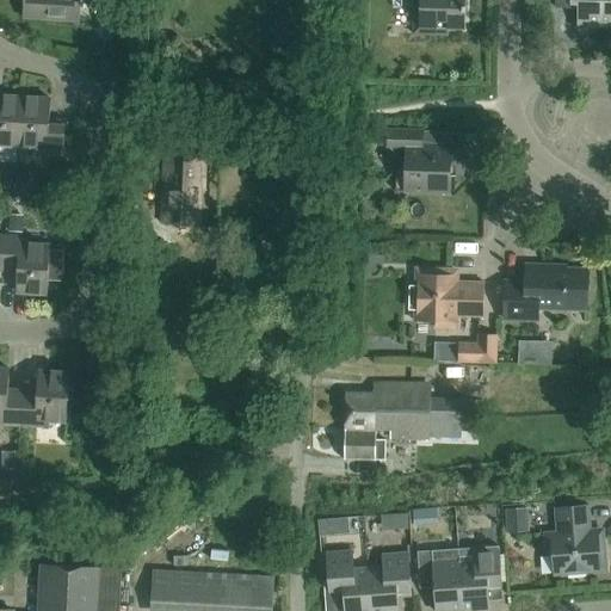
[(24,0),(24,14),(79,18),(79,0),(24,0)]
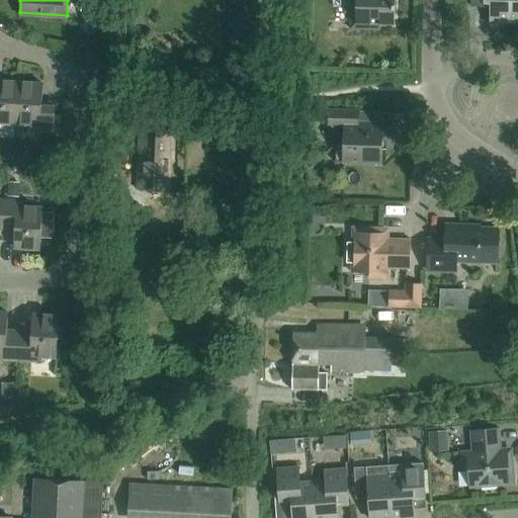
[(395,25),(395,0),(351,0),(351,29),(380,29),(380,24),(395,25)]
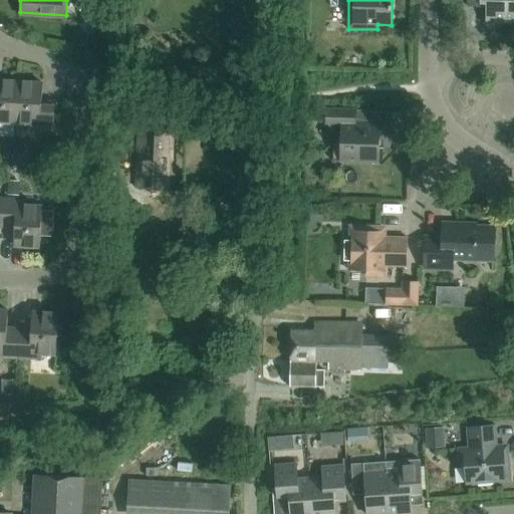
[(468,0),(468,7),(486,7),(486,22),(505,23),(505,0),(468,0)]
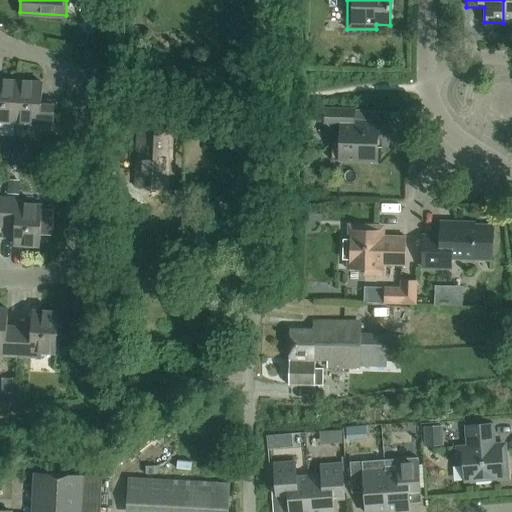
[(511,0),(503,0),(503,23),(511,23),(511,0)]
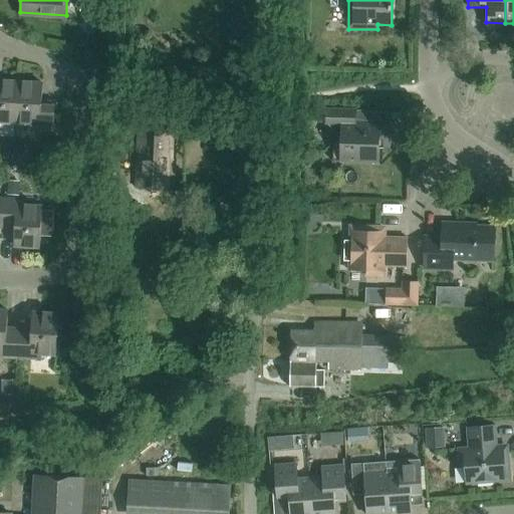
[(0,122),(16,123),(18,81),(0,80),(0,122)]
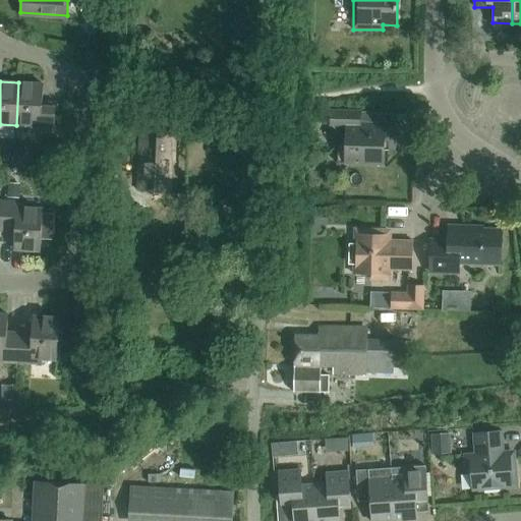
[(18,82),(16,125),(40,126),(40,131),(54,132),(56,103),(43,102),(44,84),(18,82)]
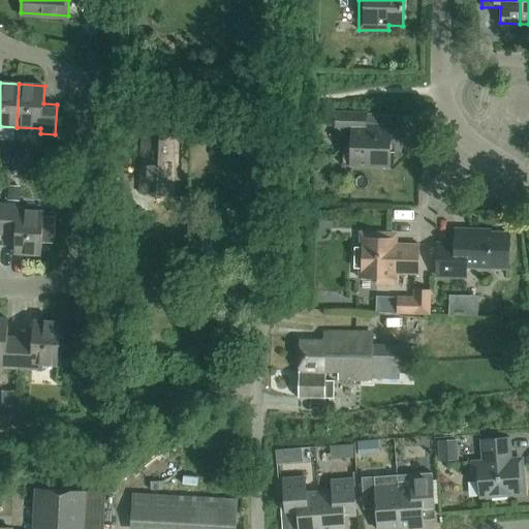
[(336,127),(349,141),(344,146),(343,165),(390,166),(390,144),(400,144),(400,127),(366,126),(366,114),(336,113),(336,127)]
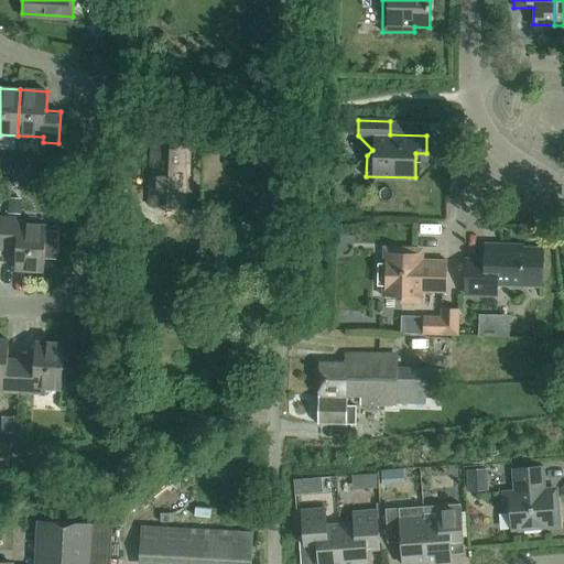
[(188,174),(190,142),(152,141),(149,205),(185,207),(186,185),(184,185),(184,174),(188,174)]
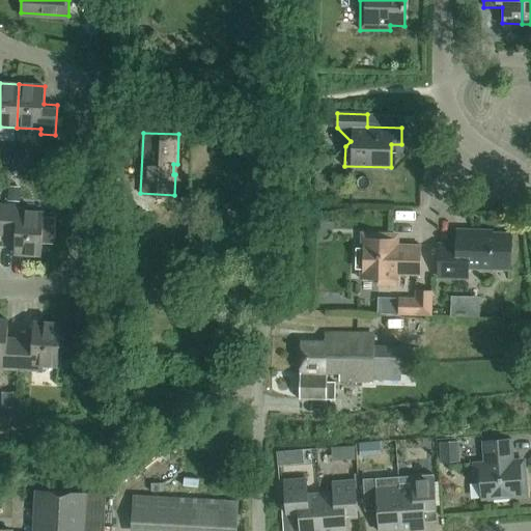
[(8,169),(7,188),(21,189),(22,170),(8,169)]
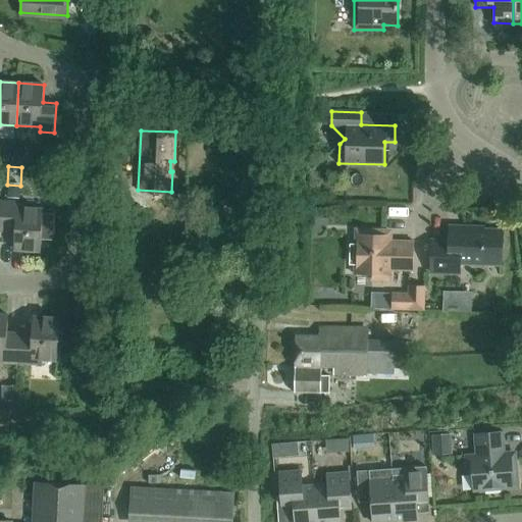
[(5,202),(3,231),(15,232),(14,250),(41,252),(42,240),(54,240),(55,215),(43,214),(43,209),(18,208),(18,203),(5,202)]
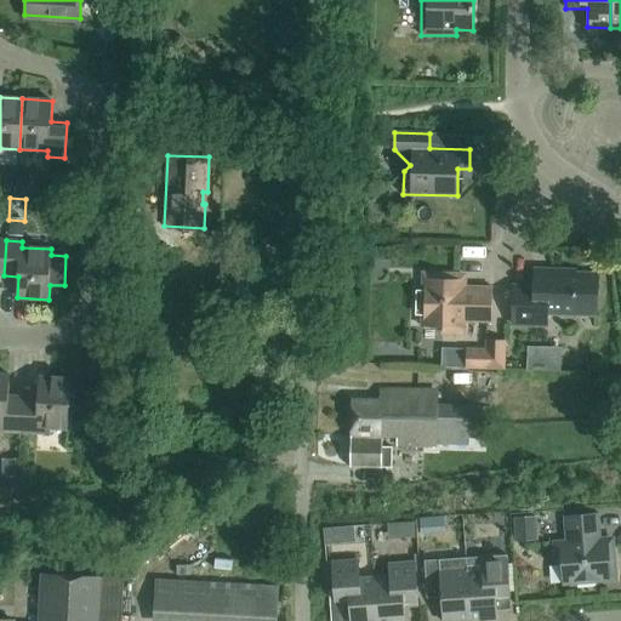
[(596,315),(598,274),(565,273),(565,271),(535,269),(535,286),(514,286),(513,325),(546,326),(547,314),(596,315)]
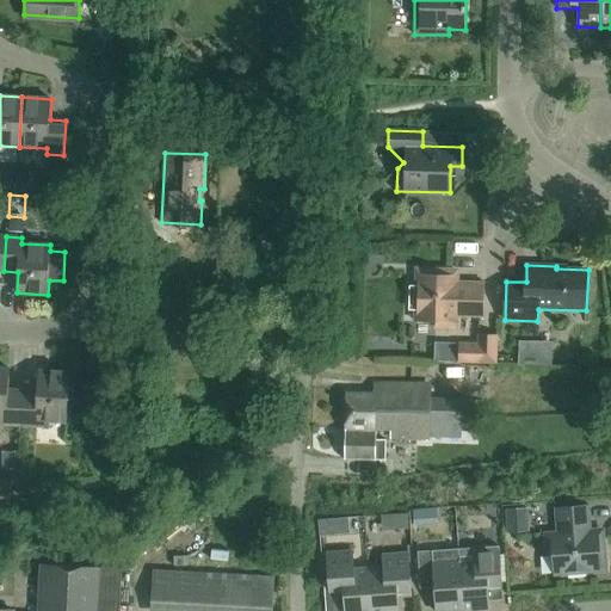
[(436,322),(436,327),(456,328),(456,316),(485,318),(485,283),(450,282),(450,271),(418,270),(417,288),(409,288),(409,308),(417,308),(415,322),(436,322)]
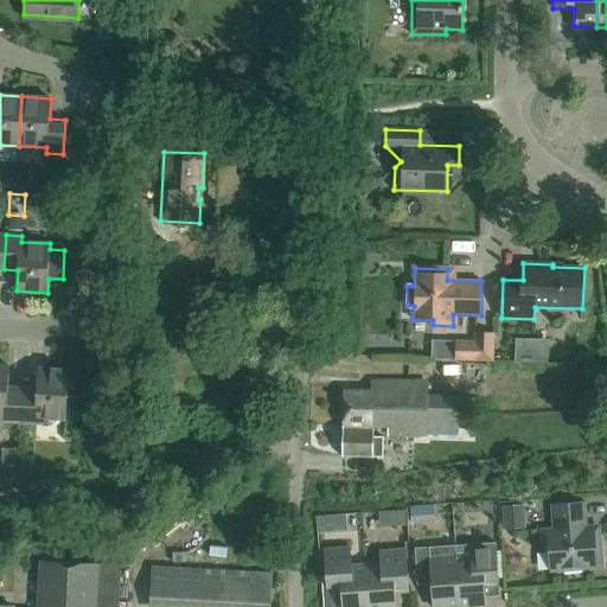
[(455,359),(455,360),(494,360),(496,332),(474,331),(474,340),(455,340),(455,359)]
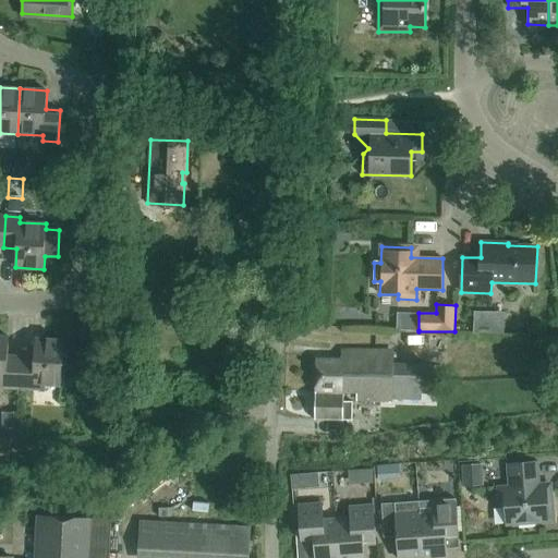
[(0,336),(0,381),(4,383),(4,387),(19,388),(21,356),(8,356),(9,337),(0,336)]
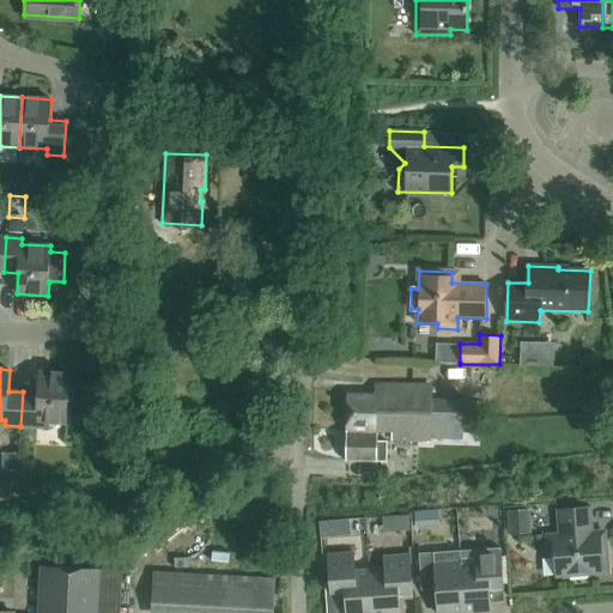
[(23,392),(20,426),(37,428),(37,423),(67,424),(68,402),(72,402),(73,387),(70,387),(70,374),(40,372),(38,393),(23,392)]
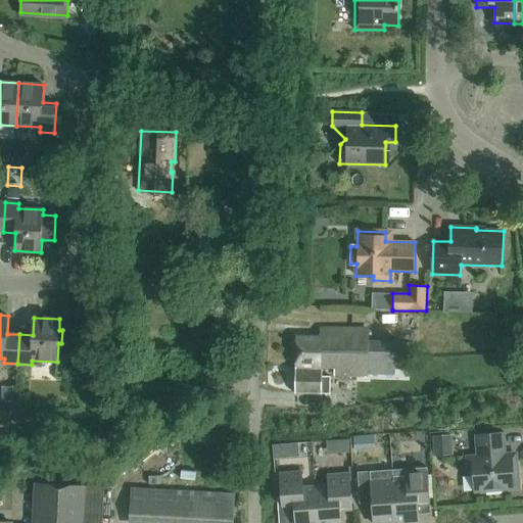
[(395,375),(395,369),(412,370),(412,360),(395,358),(396,341),(368,341),(368,330),(322,329),(322,337),(296,337),(296,368),(322,368),(334,368),(335,376),(368,377),(368,374),(395,375)]
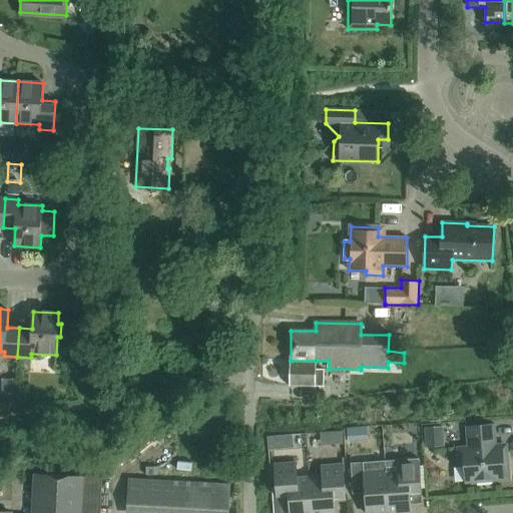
[(316,369),(316,361),(291,361),(290,385),(290,386),(313,387),(313,402),(325,402),(325,398),(353,397),(353,389),(370,388),(370,391),(377,391),(377,394),(388,394),(388,371),(324,373),(324,370),(316,369)]
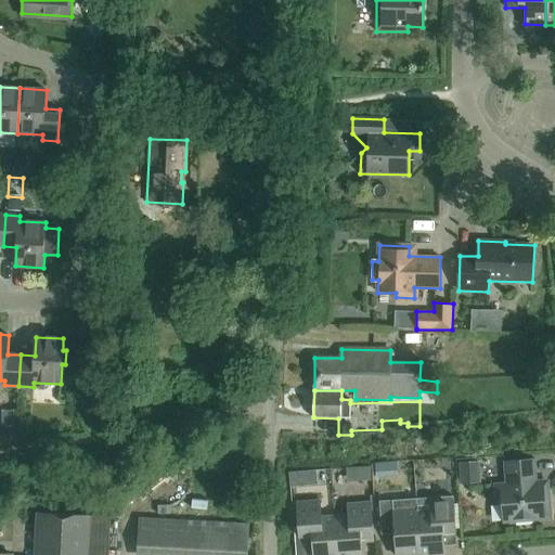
[(2,410),(1,425),(16,426),(17,410),(2,410)]
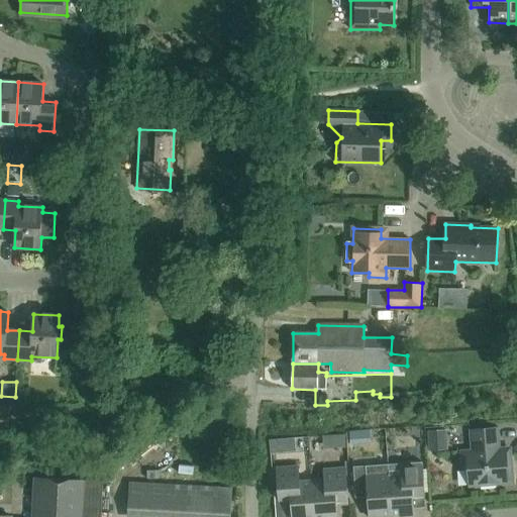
[(469,486),(512,483),(510,455),(500,455),(498,427),(470,429),(472,451),(461,452),(462,470),(467,470),(469,486)]
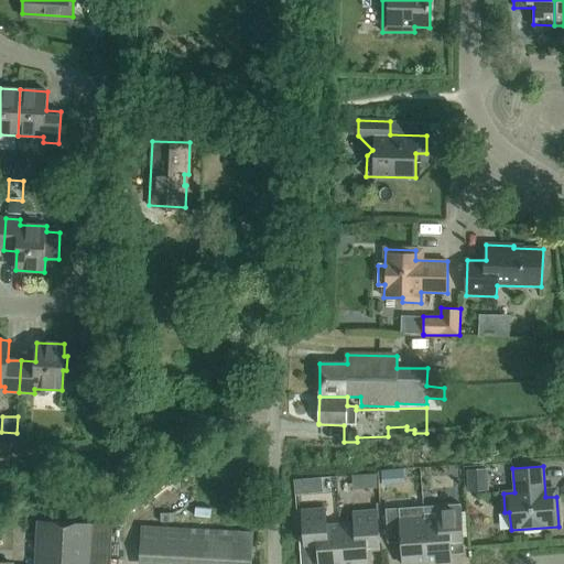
[(466,470),(467,491),(489,490),(487,468),(466,470)]
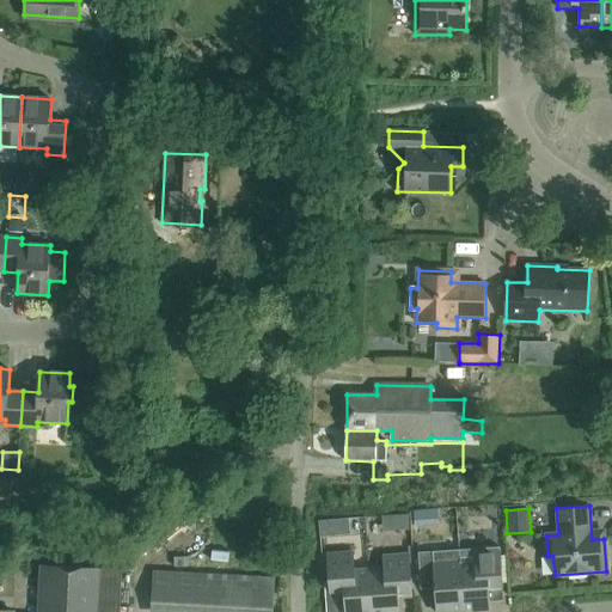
[(408,514),(396,515),(397,531),(409,530),(408,514)]
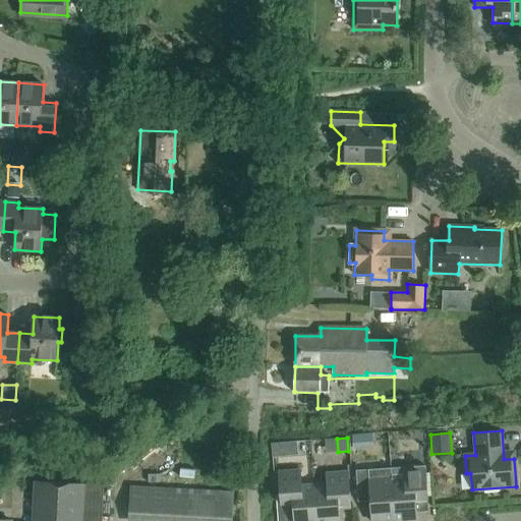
[(283,443),(272,444),(273,457),(284,456),(283,443)]
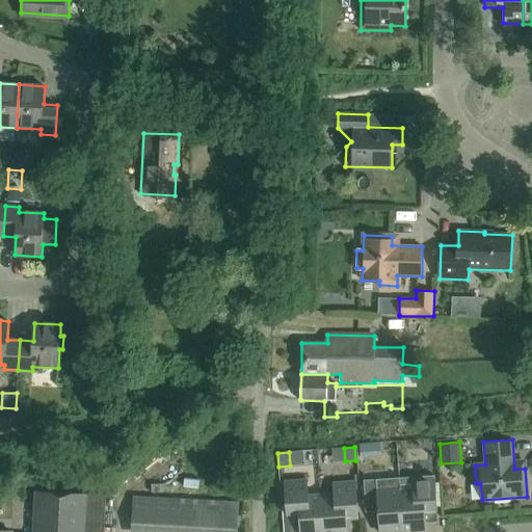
[(399,478),(400,489),(403,531),(426,530),(424,508),(436,507),(434,476),(399,478)]
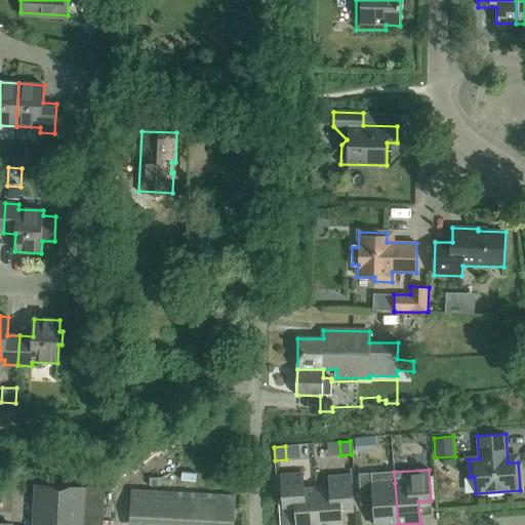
[(391,524),(398,524),(395,483),(381,484),(380,473),(359,475),(361,506),(373,505),(374,524),(391,524)]
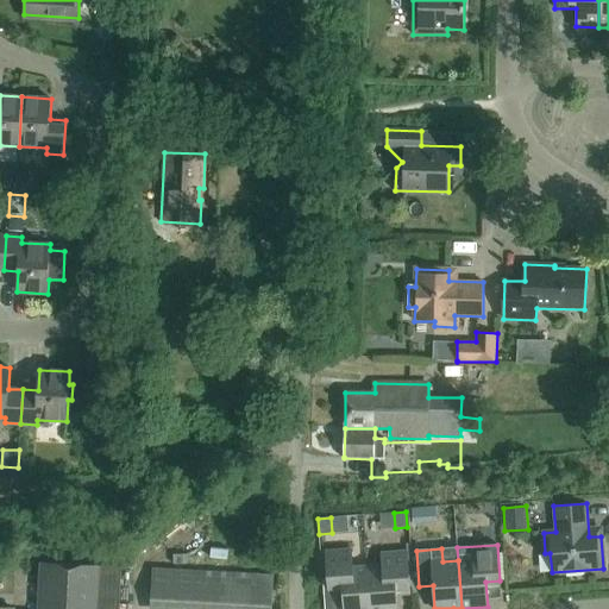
[(370,608),(368,567),(352,569),(351,550),(326,551),(328,594),(343,592),(344,608),(370,608)]
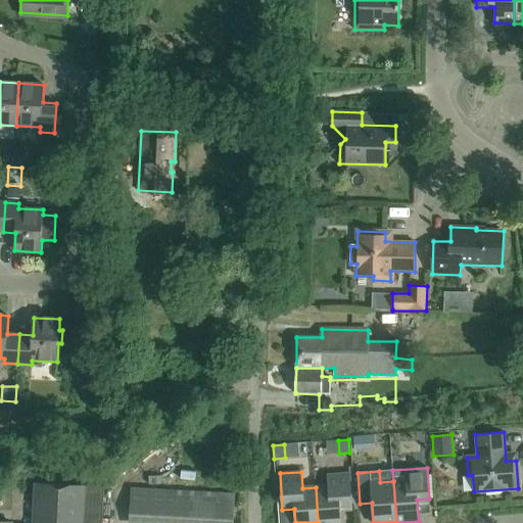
[(316,487),(318,522),(340,522),(340,506),(351,505),(349,473),(328,475),(329,486),(316,487)]
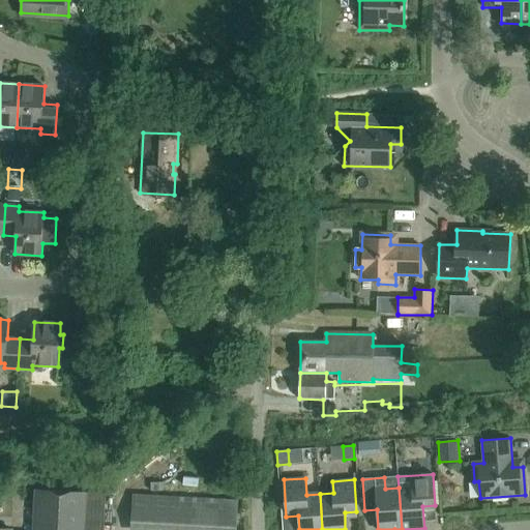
[(104,529),(106,492),(86,491),(36,488),(33,529),(11,529),(11,528),(0,527),(0,529),(104,529)]
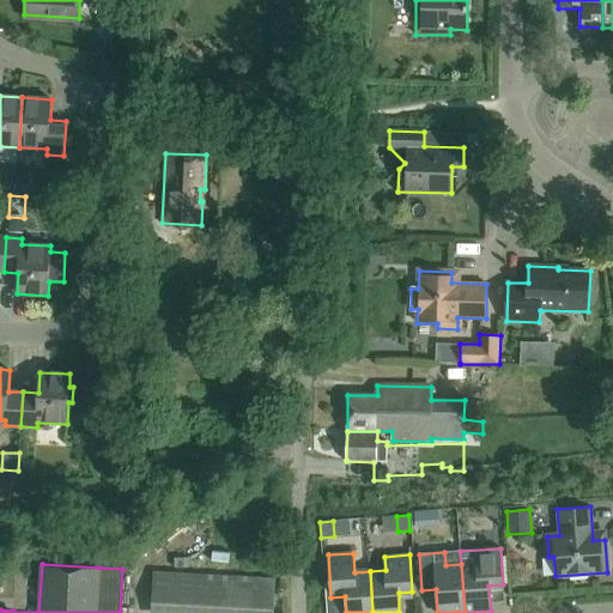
[(274,611),(275,580),(153,572),(152,604),(274,611)]
